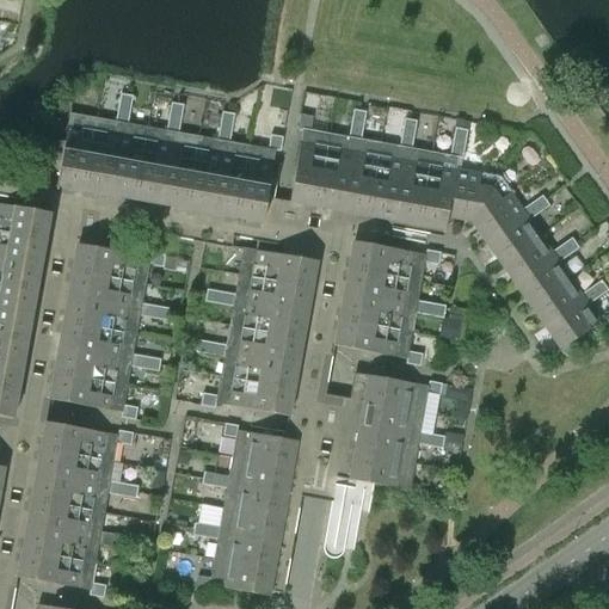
[(122,92),(117,120),(71,111),(66,140),(57,139),(54,158),(62,160),(60,173),(61,173),(59,186),(85,191),(99,194),(102,180),(111,183),(109,196),(149,203),(152,190),(174,194),(172,207),(185,209),(211,214),(214,201),(225,203),(222,216),(237,219),(263,223),(265,210),(277,149),(282,151),(284,135),(272,133),(269,147),(231,140),(235,112),(223,110),(219,139),(180,131),(185,103),(173,100),(167,129),(129,122),(134,94),(122,92)]
